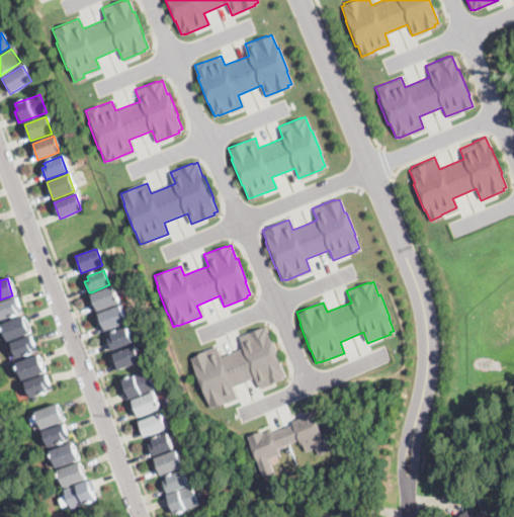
[(97,312),(96,312),(90,295),(111,287),(117,304),(97,312)]
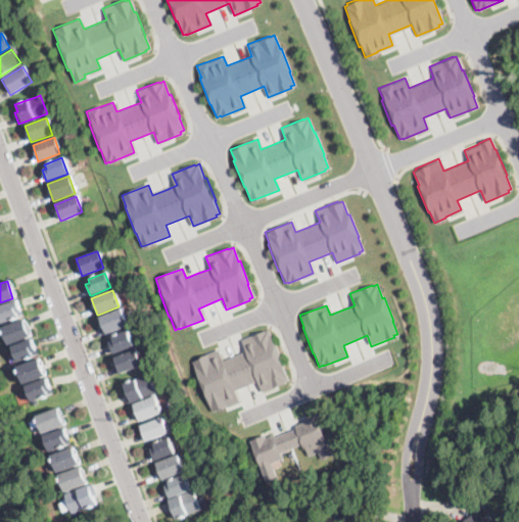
[(13,319),(0,323),(0,305),(14,300),(18,312),(14,314),(15,318),(13,319)]
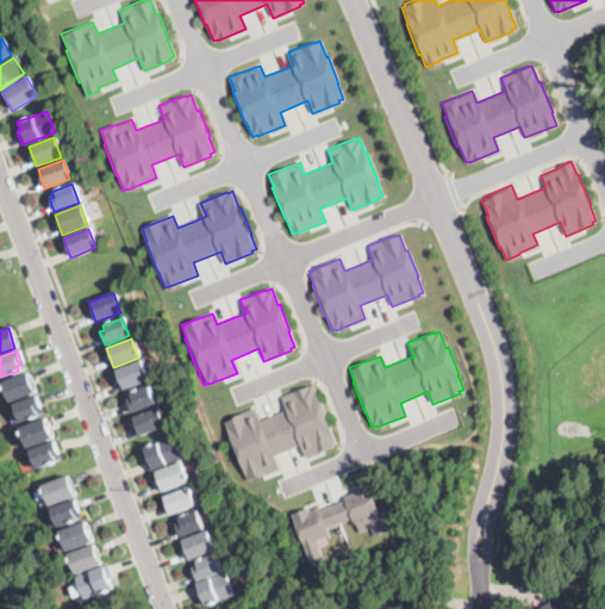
[(124,390),(122,391),(114,372),(138,361),(147,380),(124,390)]
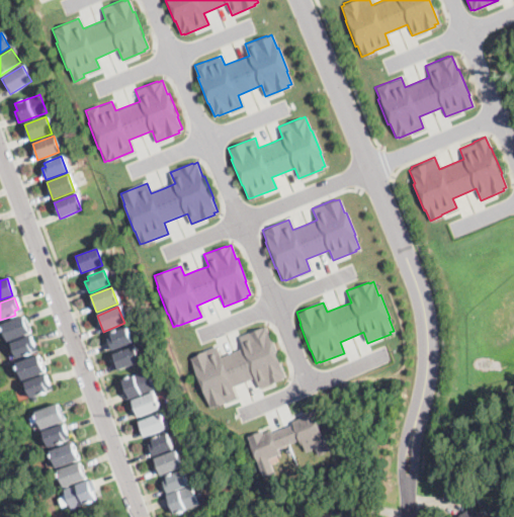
[(11,340),(7,342),(0,326),(20,317),(27,333),(11,340)]
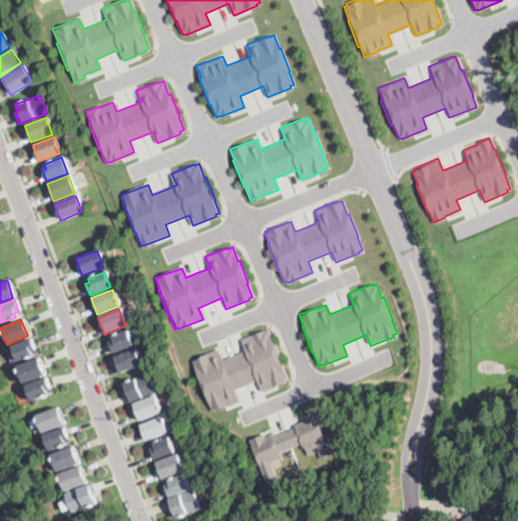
[(266,329),(272,343),(273,343),(282,365),(281,365),(287,378),(283,379),(283,381),(260,391),(256,380),(232,389),(238,401),(213,411),(213,410),(209,411),(204,398),(203,399),(192,372),(194,371),(189,360),(216,350),(219,360),(232,355),(244,350),(240,339),(262,329),(262,330),(266,329)]
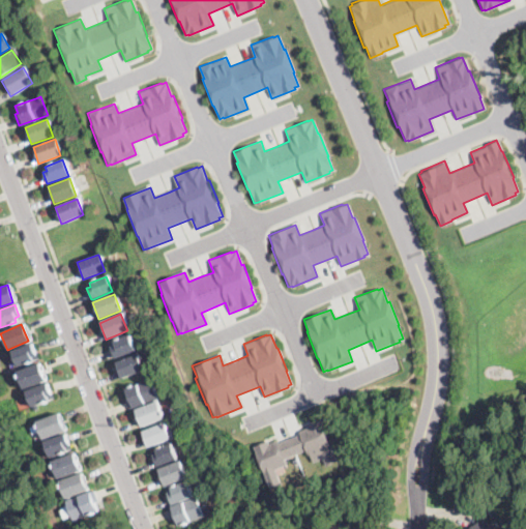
[(116,358),(113,359),(109,348),(113,346),(112,343),(127,335),(133,351),(116,358)]
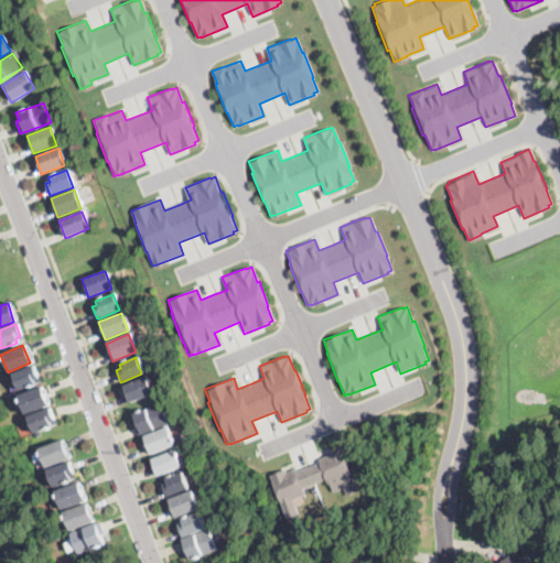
[(18,390),(17,391),(11,375),(31,367),(38,383),(18,390)]
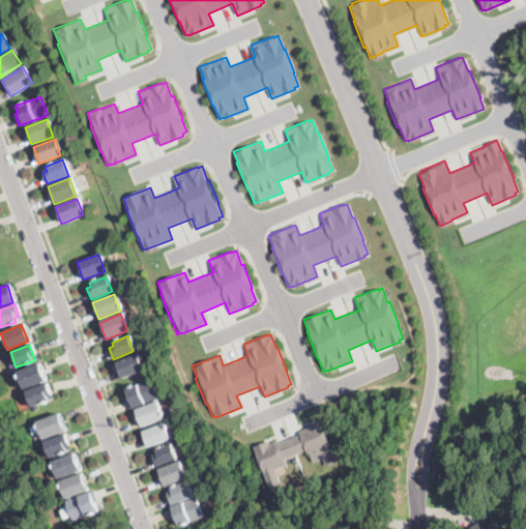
[(139,361),(139,363),(142,362),(144,370),(120,379),(117,372),(117,371),(115,364),(136,355),(139,361)]
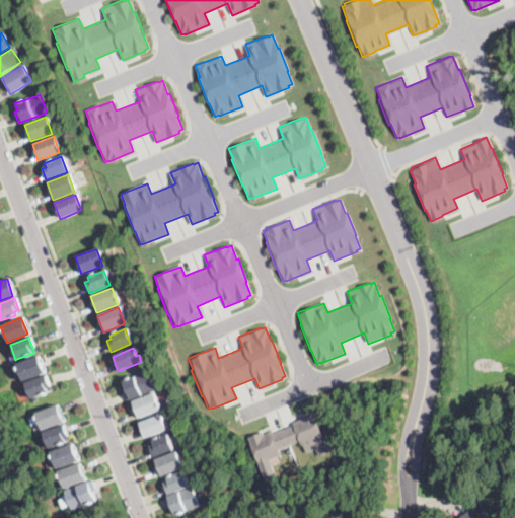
[(34,376),(21,381),(15,365),(35,357),(43,373),(34,376)]
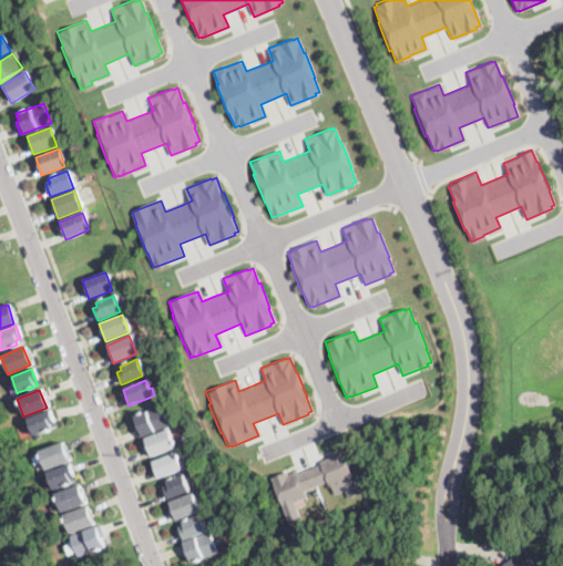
[(140,436),(132,417),(159,407),(166,426),(140,436)]
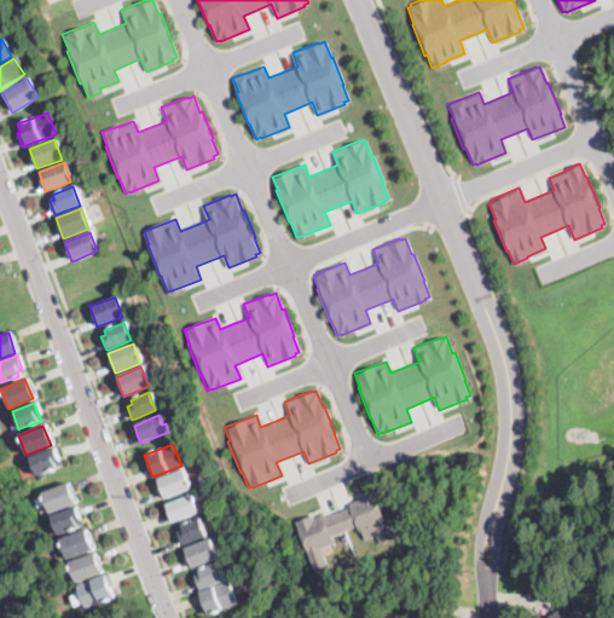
[(45,472),(35,475),(28,457),(52,448),(59,466),(45,472)]
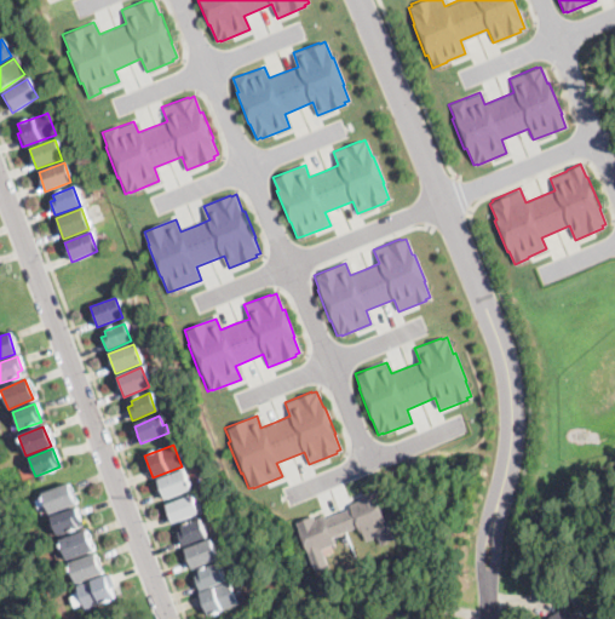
[(167,499),(164,500),(156,481),(167,476),(182,470),(189,491),(167,499)]
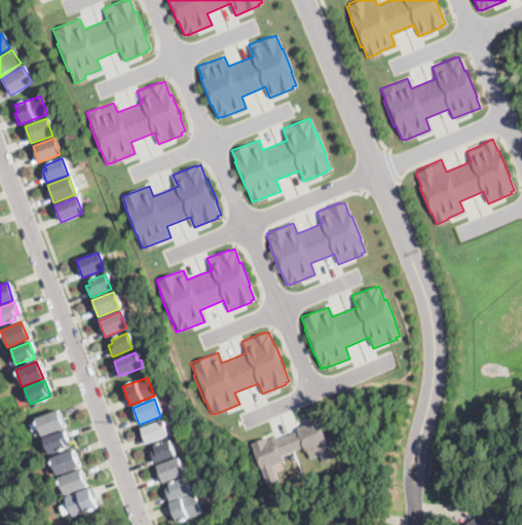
[(52,432),(41,436),(38,429),(37,426),(36,423),(36,422),(35,419),(57,411),(63,427),(52,432)]
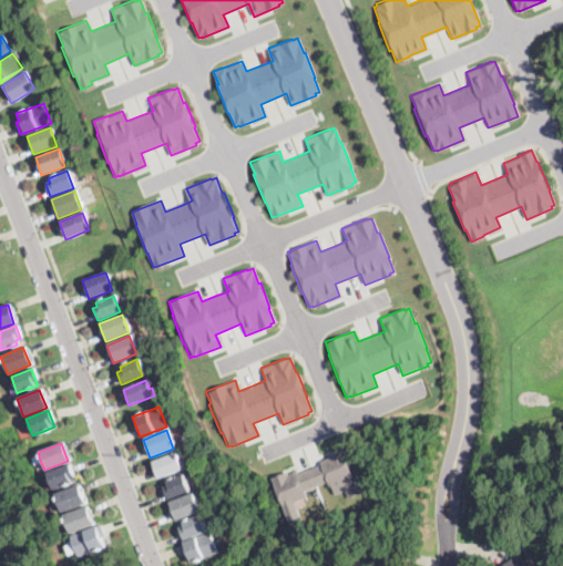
[(294,502),(300,518),(288,523),(270,477),(285,472),(286,474),(295,471),(297,474),(320,465),(319,462),(328,458),(327,454),(341,449),(360,494),(349,498),(346,489),(336,492),(334,486),(329,489),(327,482),(304,492),(306,497),(294,502)]
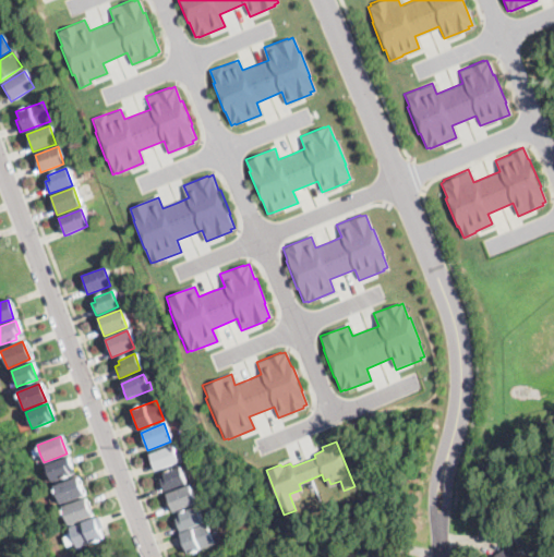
[(171,451),(173,455),(177,453),(180,461),(154,472),(151,462),(152,462),(148,456),(170,447),(171,451)]
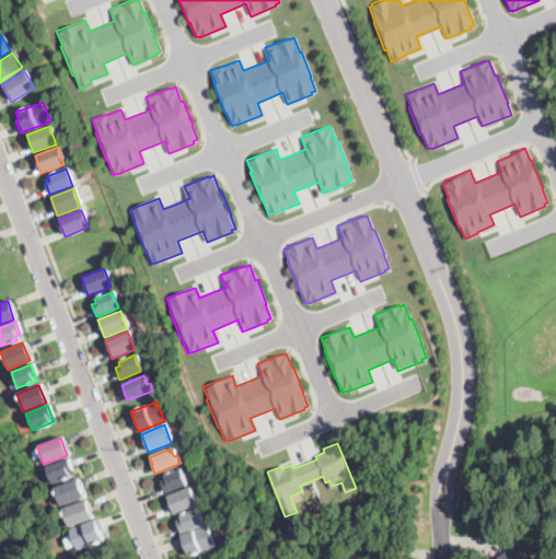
[(35,459),(32,461),(30,453),(38,450),(38,451),(39,454),(41,457),(35,459)]
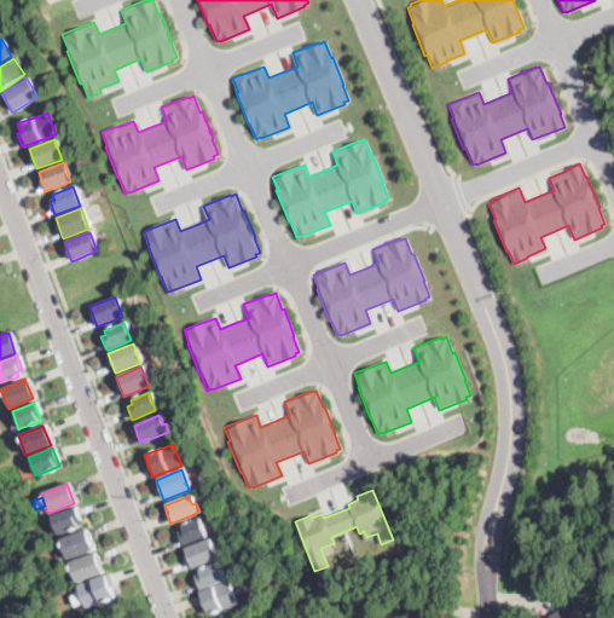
[(81,527),(56,536),(50,517),(74,508),(81,527)]
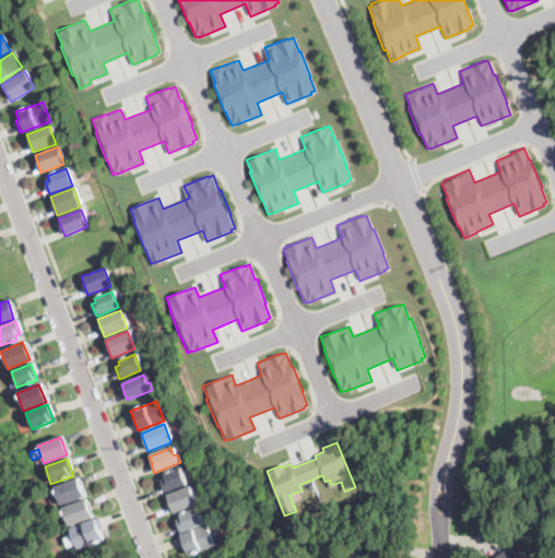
[(181,486),(163,494),(158,482),(163,479),(162,475),(163,474),(178,469),(185,485),(181,486)]
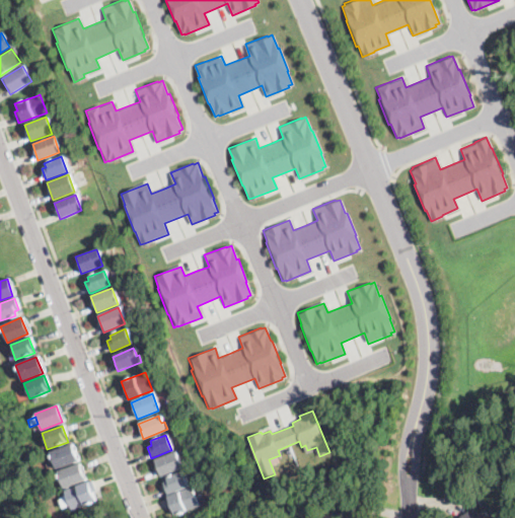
[(76,461),(55,469),(49,453),(70,445),(76,461)]
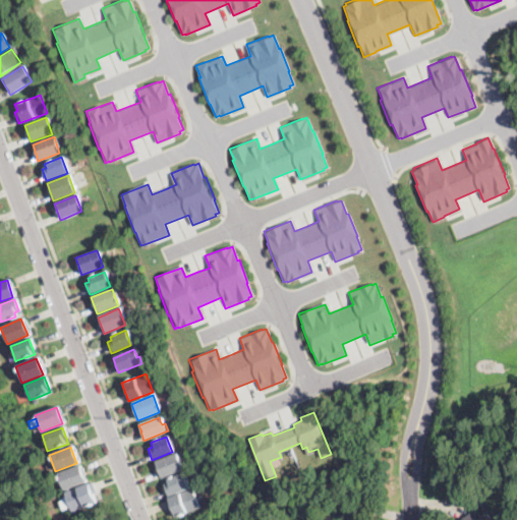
[(162,477),(160,478),(154,462),(169,457),(175,454),(181,470),(162,477)]
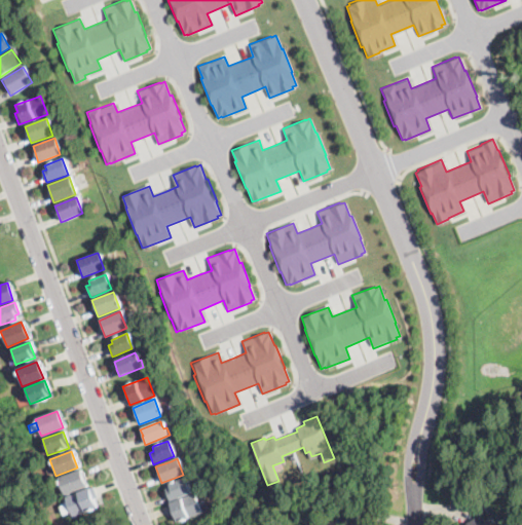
[(65,495),(64,495),(58,479),(79,471),(85,487),(65,495)]
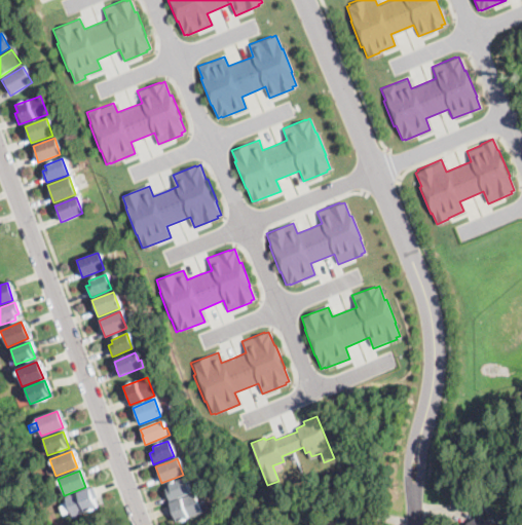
[(180,497),(168,501),(163,490),(168,488),(166,484),(183,478),(189,494),(180,497)]
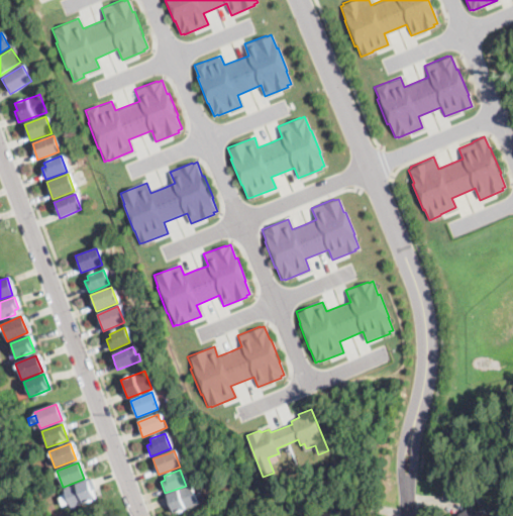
[(71,509),(70,509),(63,490),(90,480),(94,490),(90,492),(94,500),(71,509)]
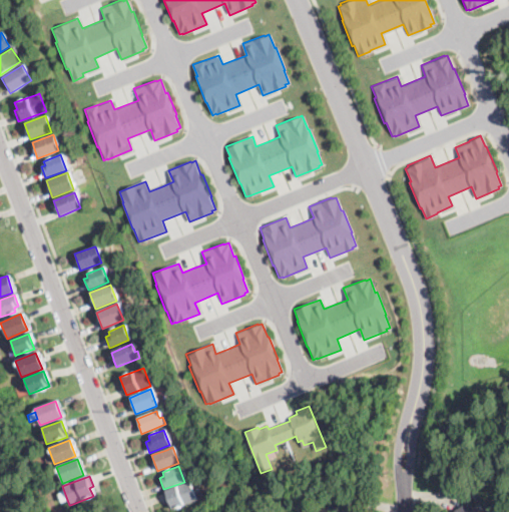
[(189,503),(170,510),(167,503),(164,504),(160,492),(187,482),(194,501),(189,503)]
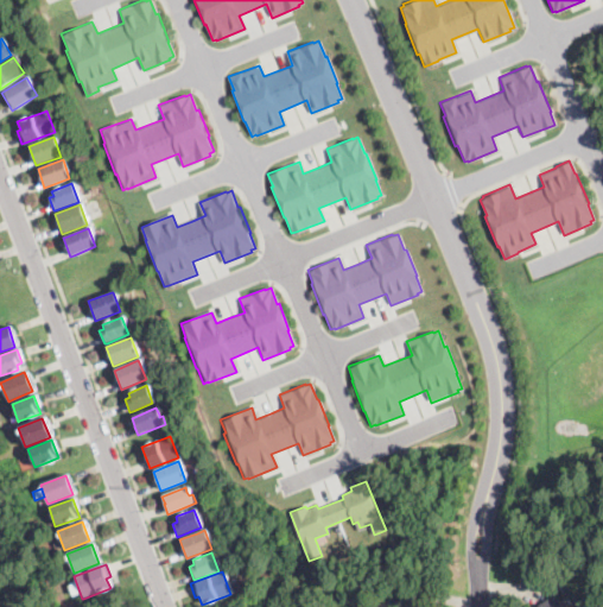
[(559,606),(551,594),(533,606),(559,606)]
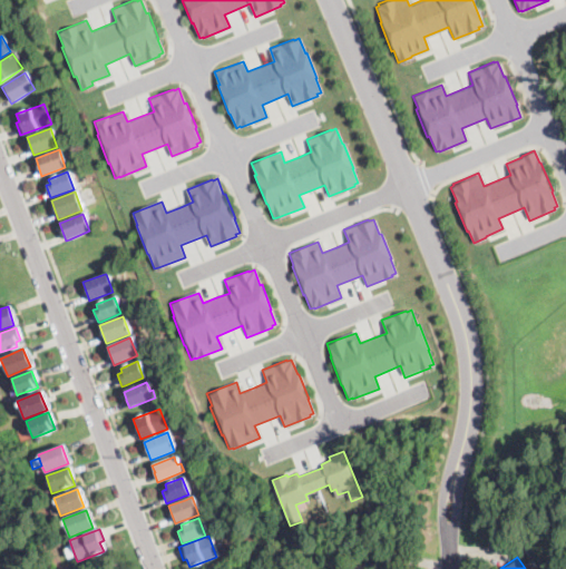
All buildings are outlined.
